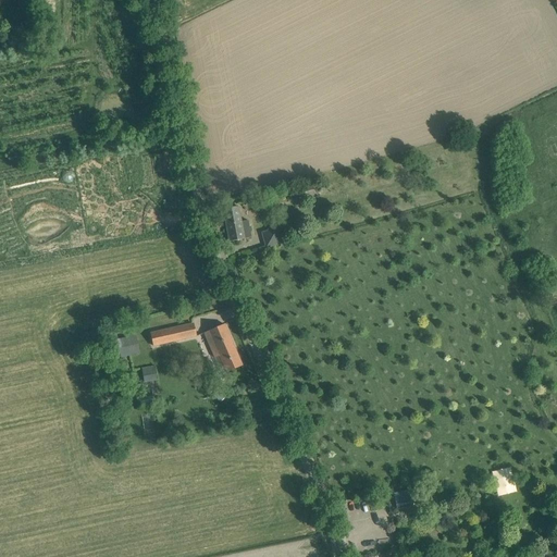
[(314,197),(311,185),(300,188),(304,199),(314,197)]
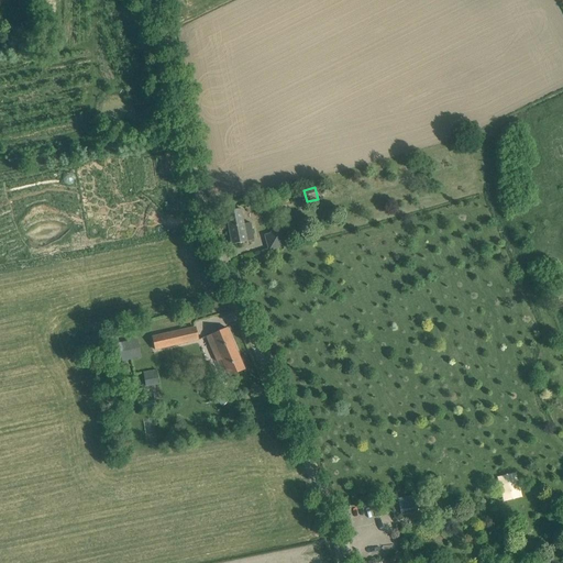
[(243,224),(241,209),(225,212),(231,245),(254,241),(251,223),(243,224)]
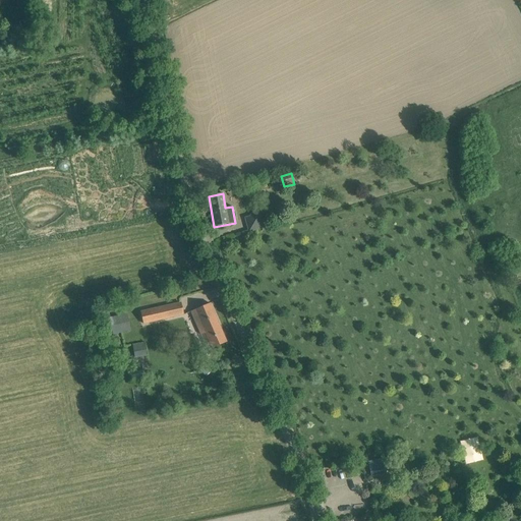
[(264,227),(259,215),(245,218),(249,231),(264,227)]
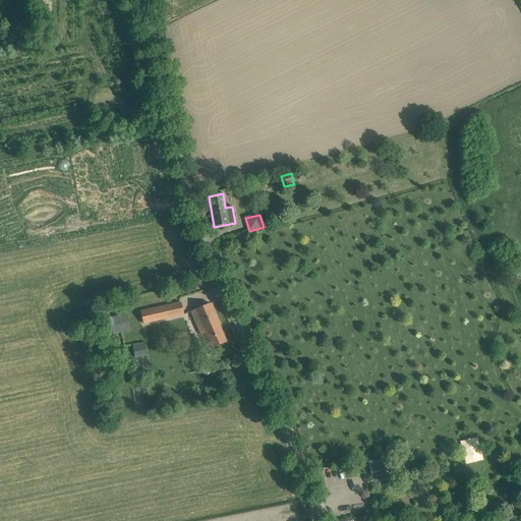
[(180,303),(140,312),(142,324),(183,315),(180,303)]
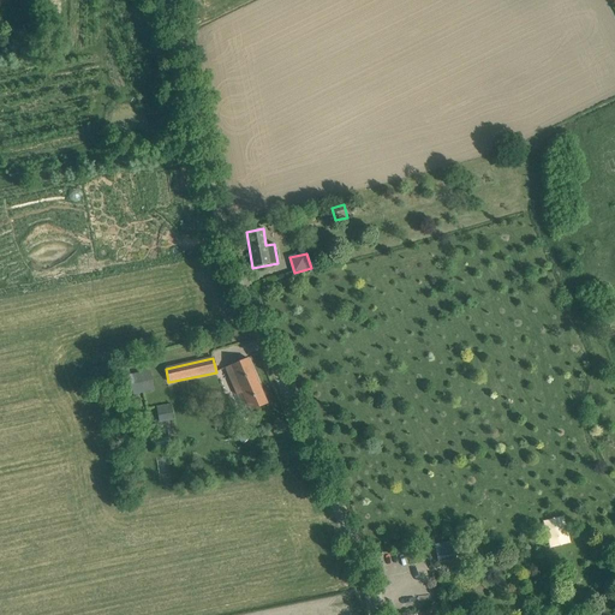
[(242,393),(250,412),(267,404),(248,358),(225,368),(237,395),(242,393)]
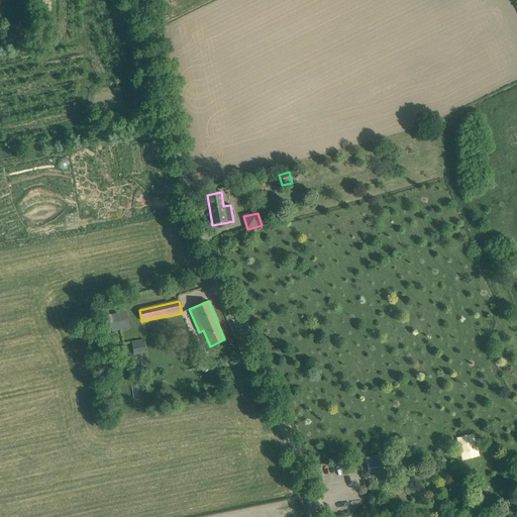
[(125,311),(109,315),(109,317),(101,319),(104,333),(112,331),(112,332),(129,329),(125,311)]
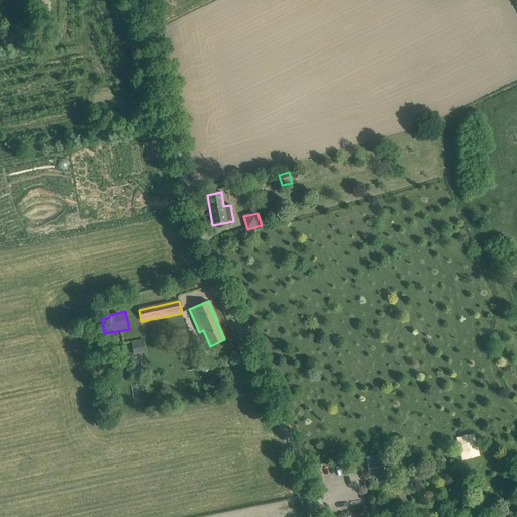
[(144,340),(131,341),(131,354),(144,354),(144,340)]
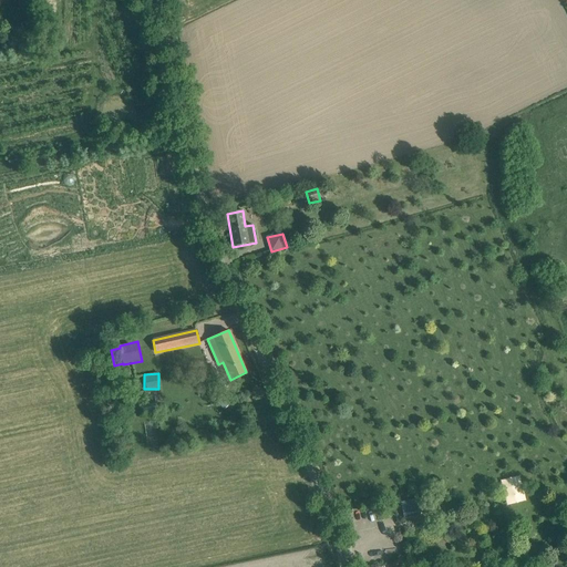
[(414,507),(401,511),(403,521),(418,517),(414,507)]
